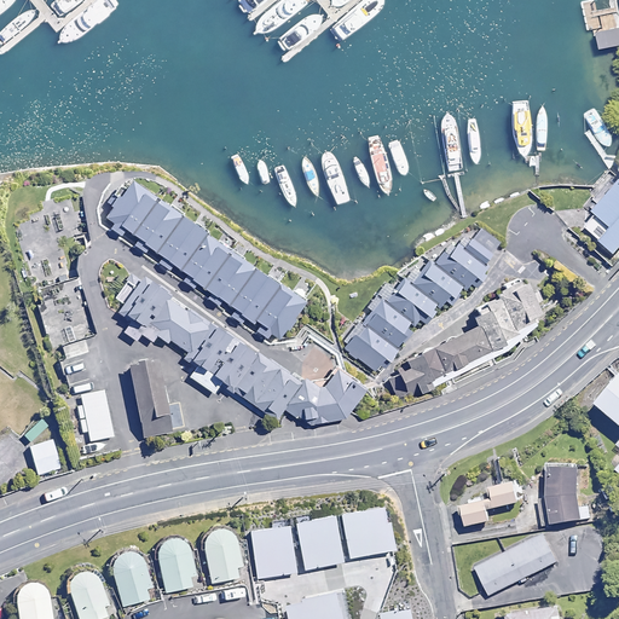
[(618,29),(597,34),(601,51),(618,46),(618,29)]
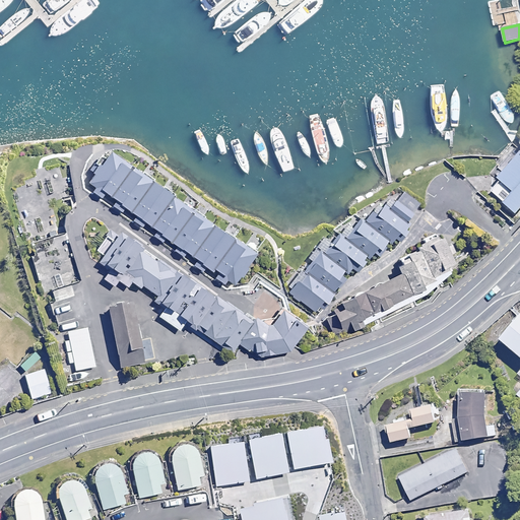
[(257,254),(106,149),(84,180),(236,284),(257,254)]
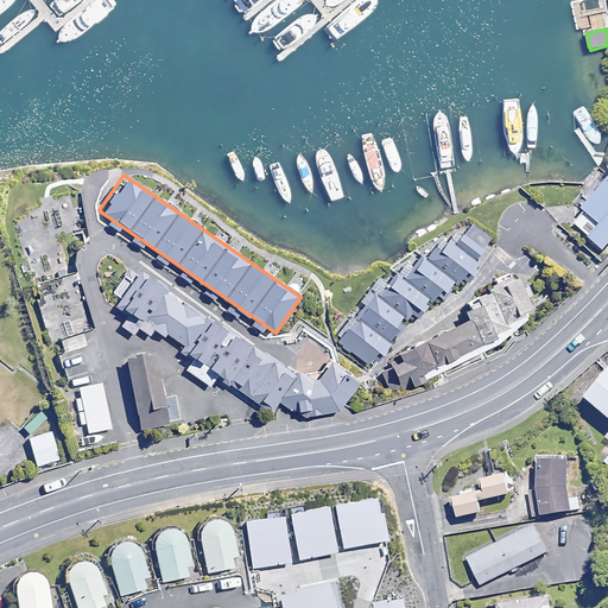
[(607,245),(607,182),(572,223),(603,252),(607,245)]
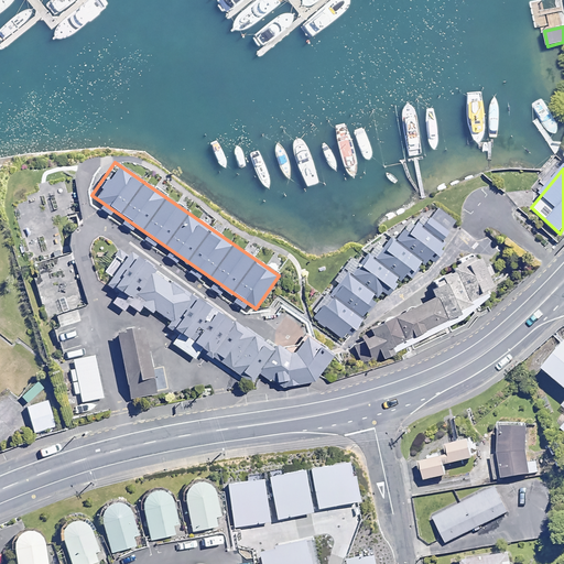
[(28,240),(46,315),(85,305),(69,246),(71,242),(71,238),(73,234),(75,230),(77,227),(79,225),(83,221),(72,176),(35,185),(38,195),(18,199),(28,240)]
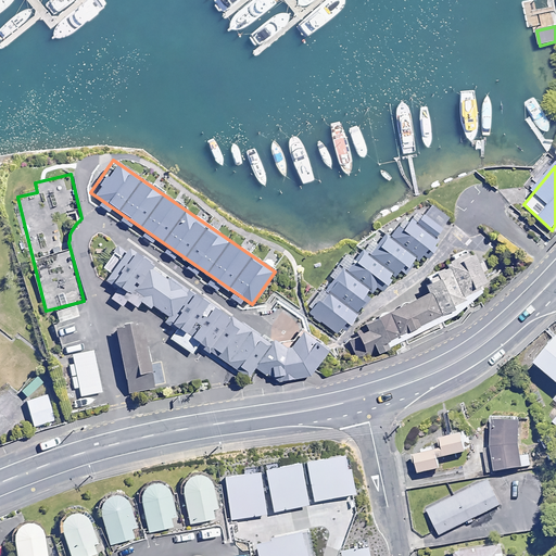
[(447,218),(428,204),(416,223),(409,218),(401,231),(395,227),(389,237),(376,228),(354,261),(346,255),(338,268),(341,270),(321,301),(319,299),(310,314),(342,336),(375,287),(382,292),(397,269),(404,273),(418,252),(428,258),(439,241),(434,238),(447,218)]
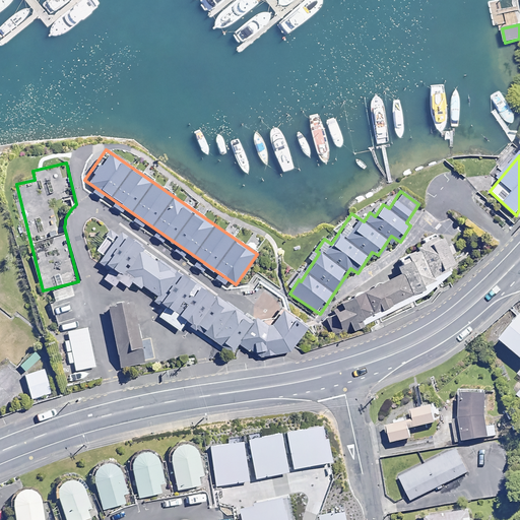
[(175,268),(128,233),(102,264),(111,271),(106,278),(115,285),(122,277),(132,286),(137,279),(154,294),(175,268)]
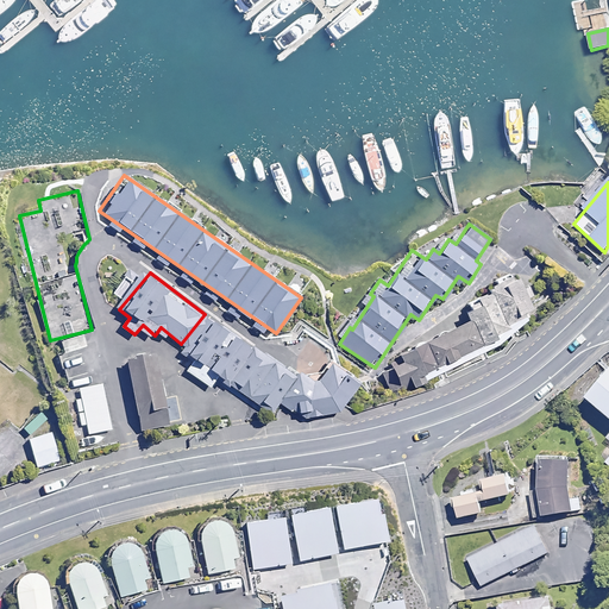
[(401,355),(383,371),(394,393),(420,383),(468,360),(501,344),(514,331),(529,321),(525,313),(534,307),(514,277),(506,282),(504,280),(469,303),(473,311),(468,313),(470,321),(401,355)]
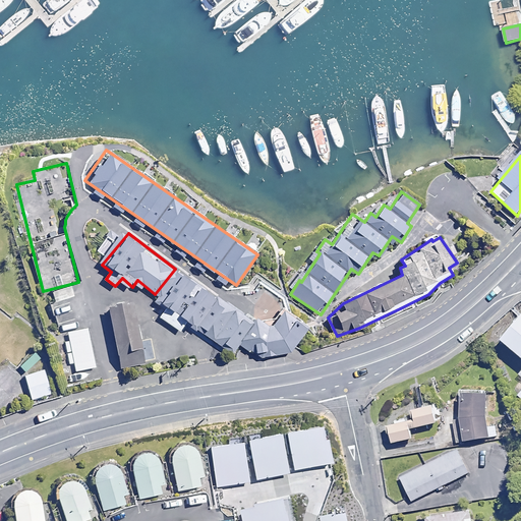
[(253,324),(175,269),(155,296),(234,351),(239,344),(253,324)]
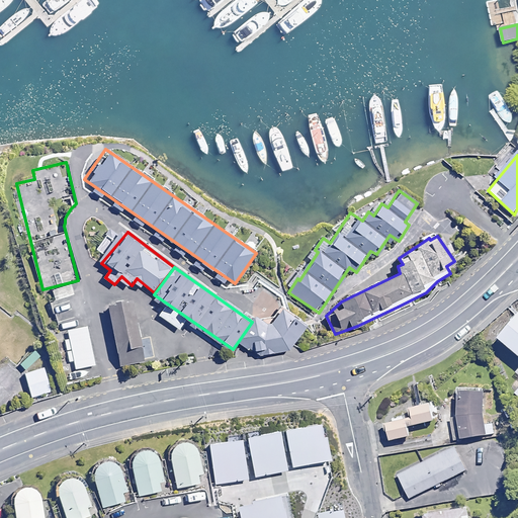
[(142,297),(107,304),(119,367),(154,360),(142,297)]
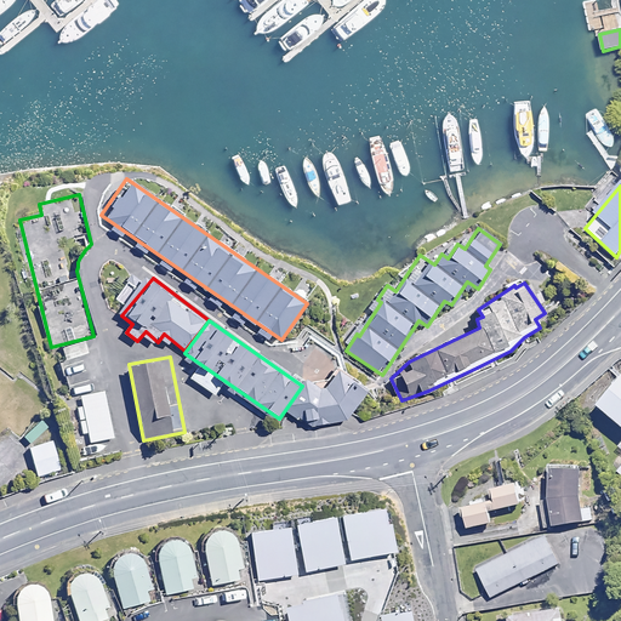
[(307,379),(302,386),(285,410),(308,426),(345,419),(365,389),(340,370),(326,389),(322,389),(307,379)]
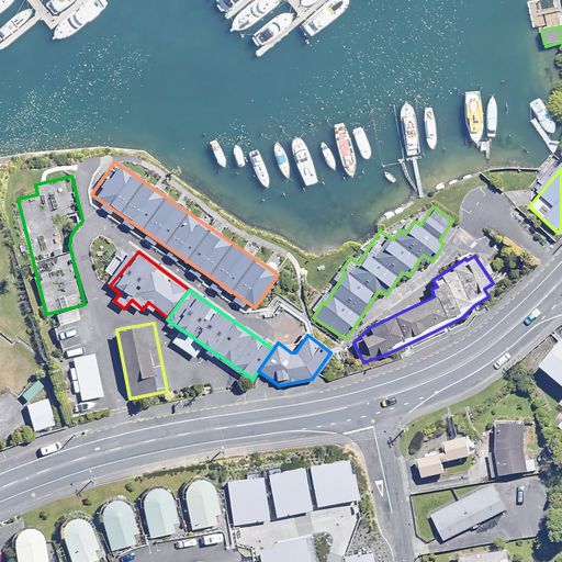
[(561,338),(559,337),(539,361),(561,380),(561,338)]
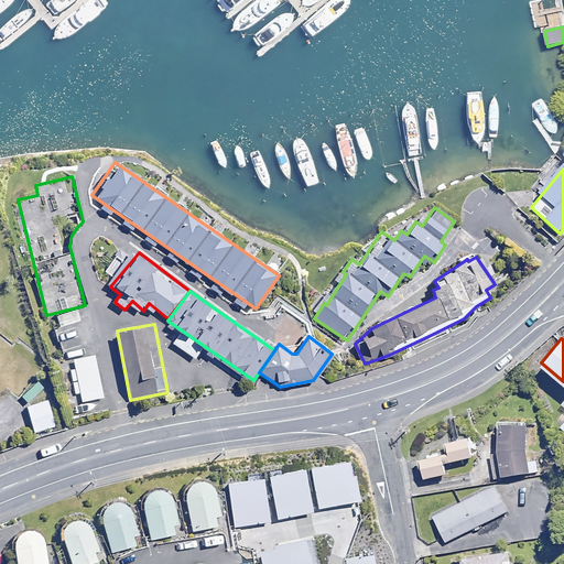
[(72,359),(74,368),(69,369),(75,392),(78,391),(80,402),(104,398),(95,354),(72,359)]
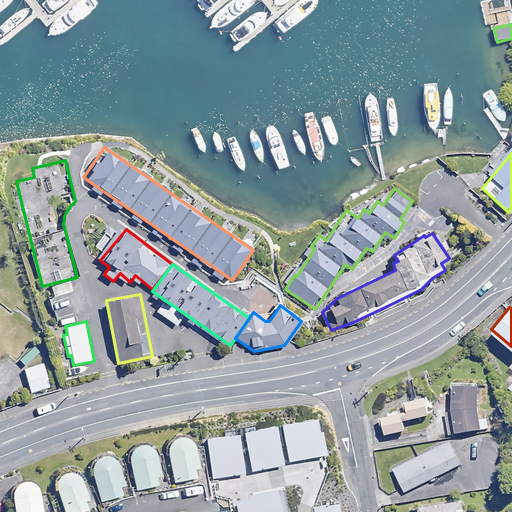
[(51,388),(44,363),(23,369),(30,394),(51,388)]
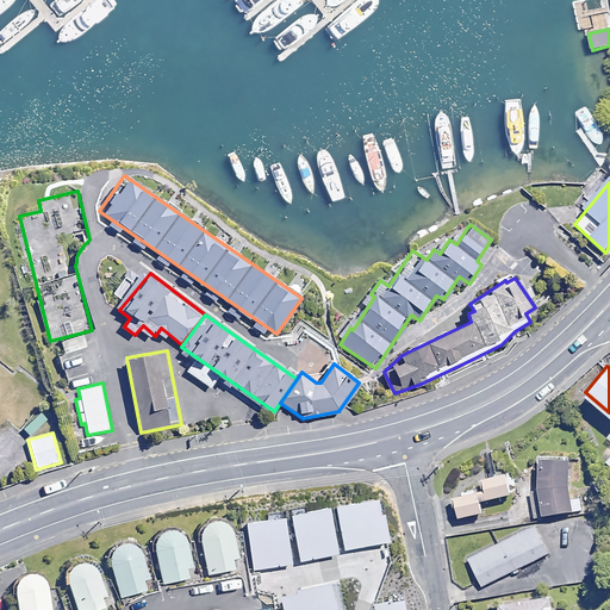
[(570,514),(567,458),(534,460),(537,515),(570,514)]
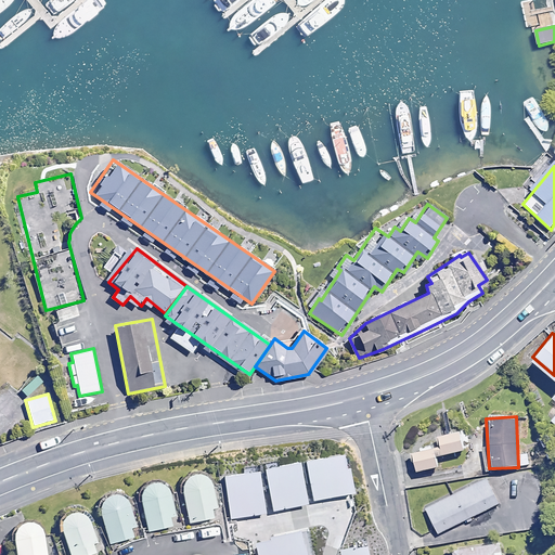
[(463,448),(459,430),(433,437),(436,454),(463,448)]
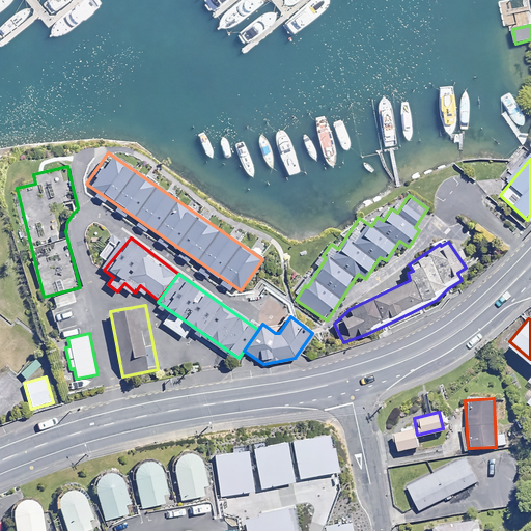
[(416,449),(411,428),(388,434),(393,454),(416,449)]
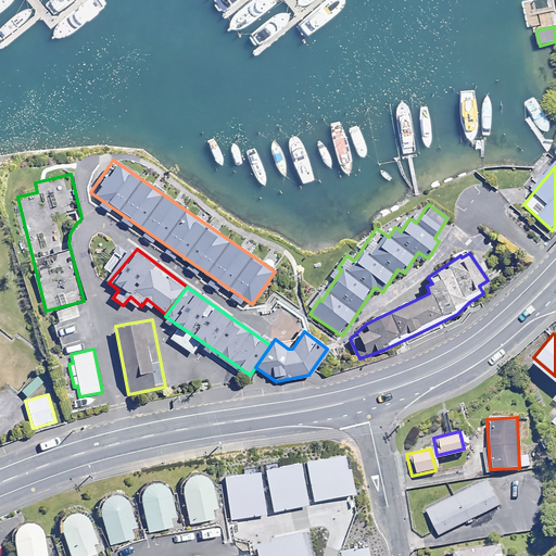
[(348,453),(307,460),(315,502),(355,494),(348,453)]
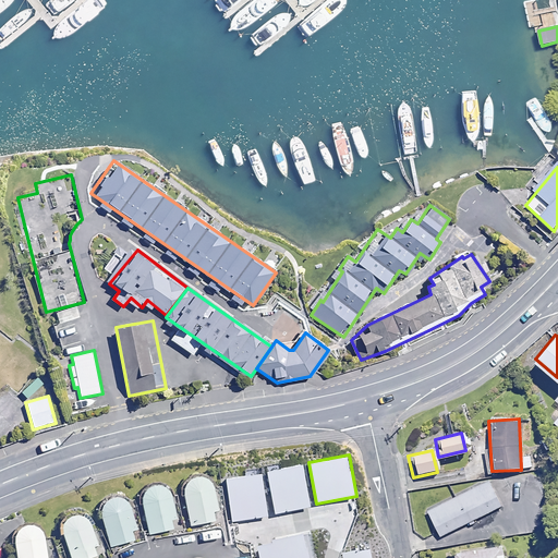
[(301,462),(269,469),(277,513),(310,508),(301,462)]
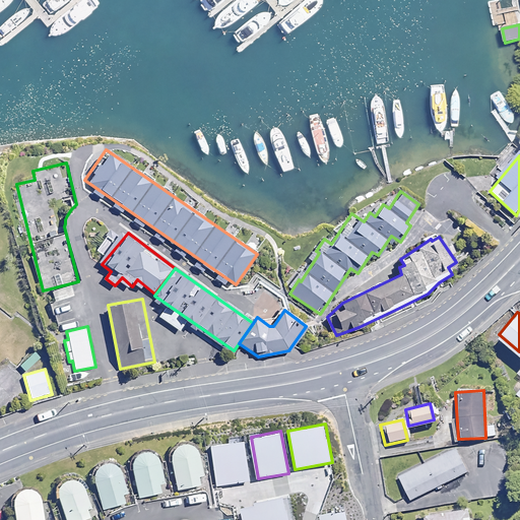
[(170,455),(177,490),(199,484),(197,475),(202,474),(196,449),(195,447),(193,446),(191,444),(189,443),(187,442),(184,442),(182,442),(179,443),(177,444),(175,445),(173,447),(172,449),(171,451),(170,453),(170,455)]
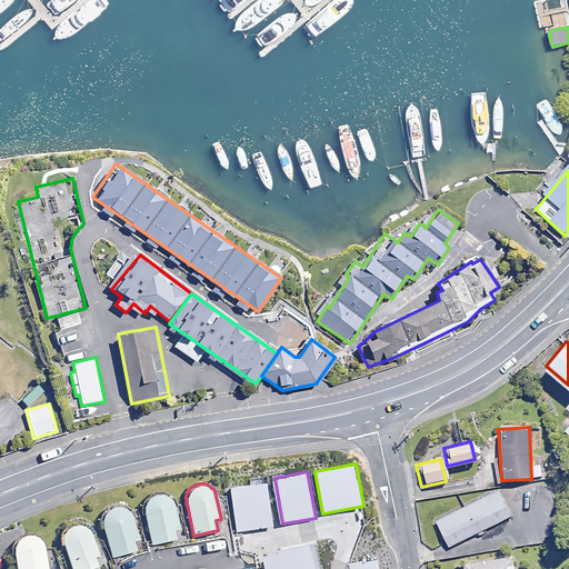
[(266,483),(232,488),(239,529),(271,525),(266,483)]
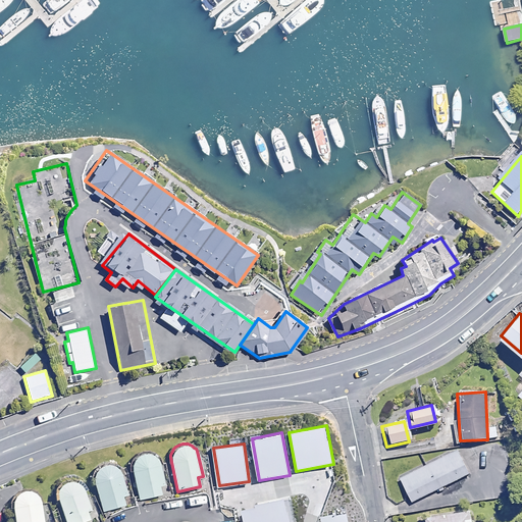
[(465,478),(450,446),(394,472),(409,504),(465,478)]
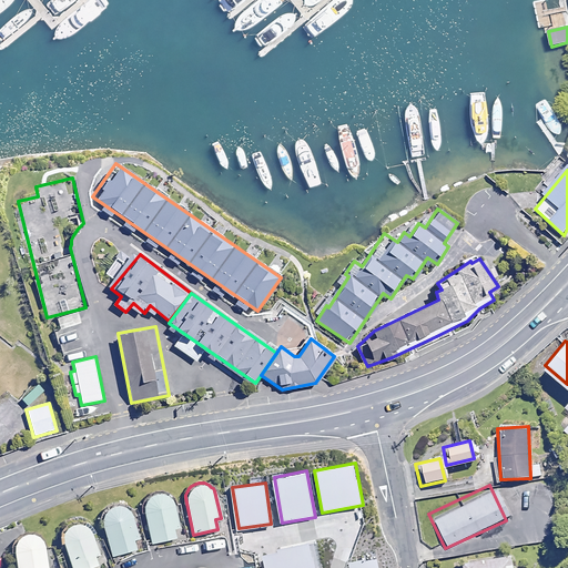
[(143,508),(151,544),(175,537),(173,528),(179,527),(172,500),(171,498),(169,496),(168,495),(164,493),(162,492),(160,492),(156,492),(154,492),(152,493),(149,494),(148,496),(145,498),(144,500),(143,503),(143,506),(143,508)]
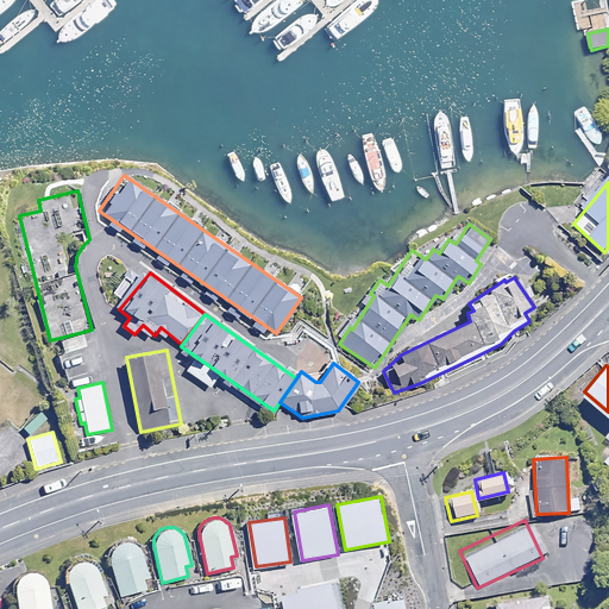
[(108,559),(120,596),(145,588),(143,579),(149,577),(140,550),(139,547),(137,545),(135,544),(132,542),(130,541),(126,540),(124,541),(120,541),(118,542),(115,544),(113,546),(112,548),(111,551),(110,553),(110,557),(110,559),(108,559)]
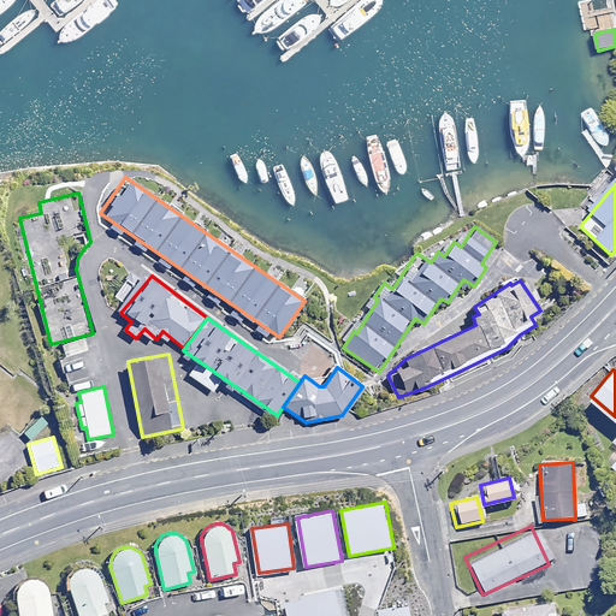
[(66,585),(77,615),(100,615),(106,614),(102,604),(108,603),(98,574),(96,572),(94,569),(92,568),(89,567),(87,566),(83,566),(81,566),(77,567),(75,568),(72,569),(70,572),(69,574),(67,576),(66,579),(66,582),(66,585)]
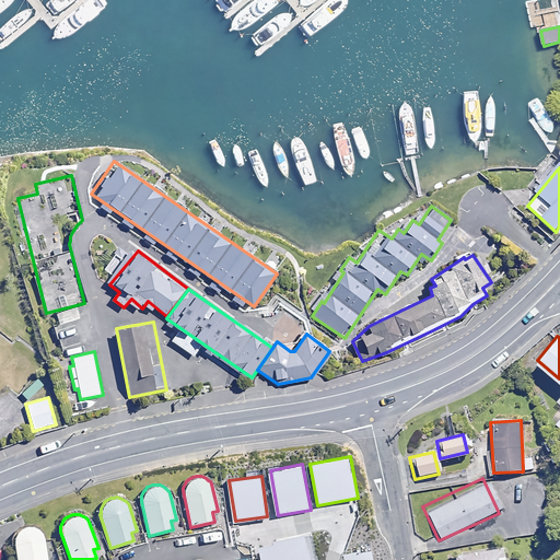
[(12,543),(15,559),(47,559),(42,536),(42,534),(39,532),(37,529),(35,528),(33,527),(31,526),(27,526),(24,526),(22,527),(20,528),(18,531),(15,532),(14,534),(13,537),(12,539),(12,543)]
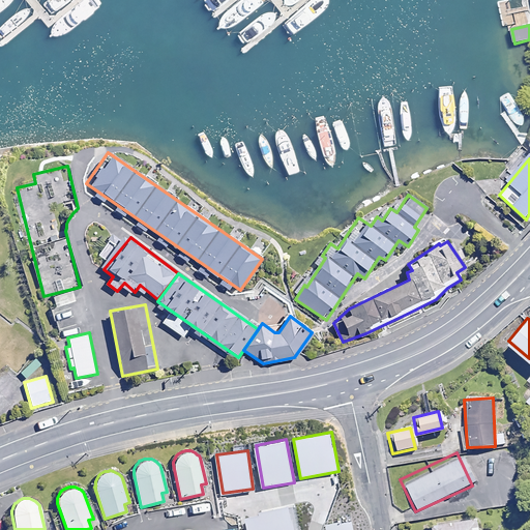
[(294,529),(290,508),(243,519),(245,529),(294,529)]
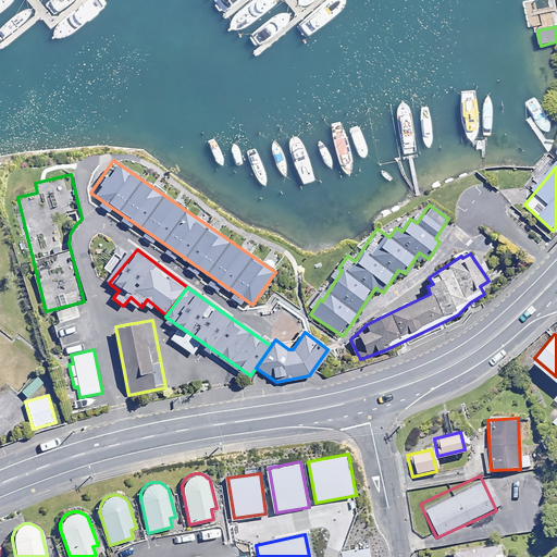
[(504,556),(502,546),(456,553),(456,556),(504,556)]
